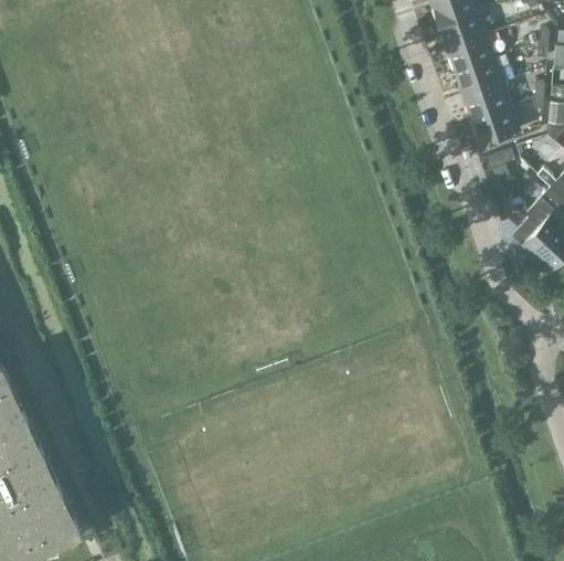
[(439,25),(478,12),(474,0),(436,0),(431,2),(439,25)]
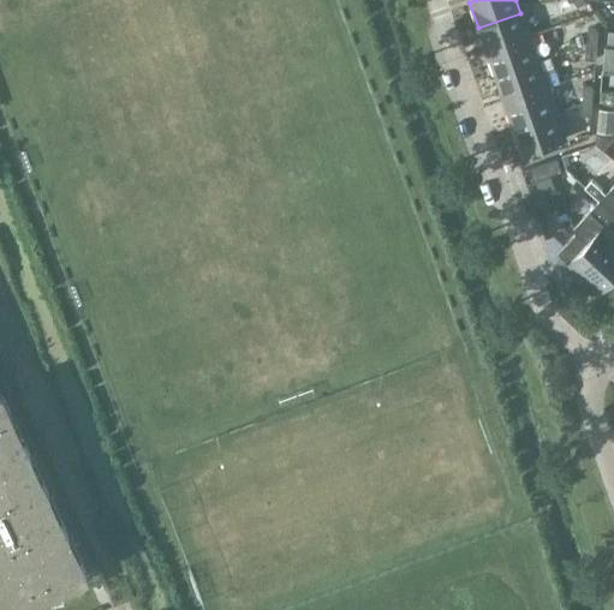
[(582,0),(570,0),(577,11),(586,6),(582,0)]
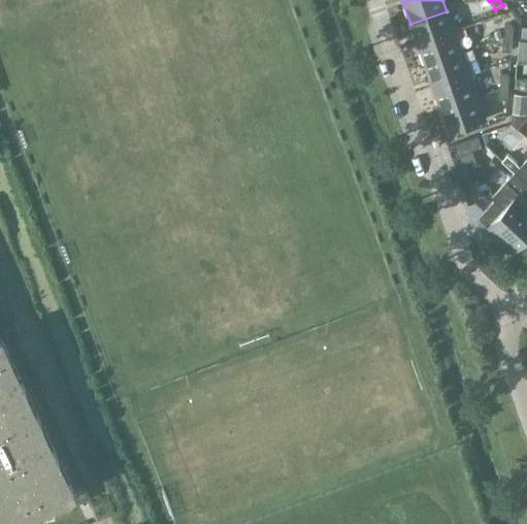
[(418,46),(455,33),(447,11),(410,24),(418,46)]
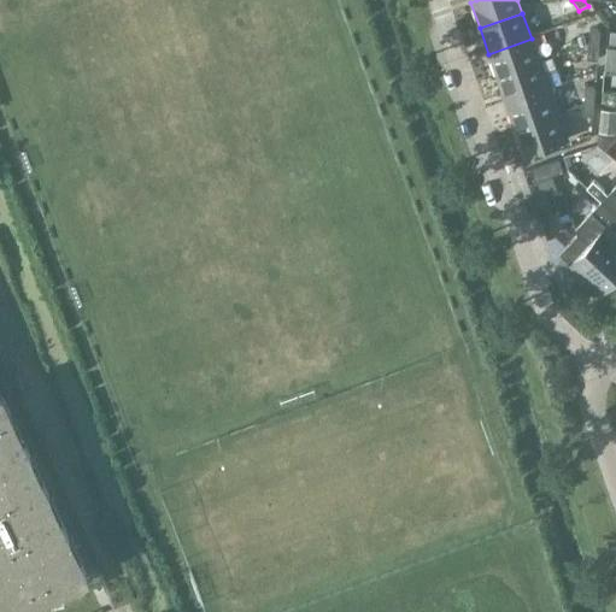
[(588,48),(599,49),(600,34),(590,33),(588,48)]
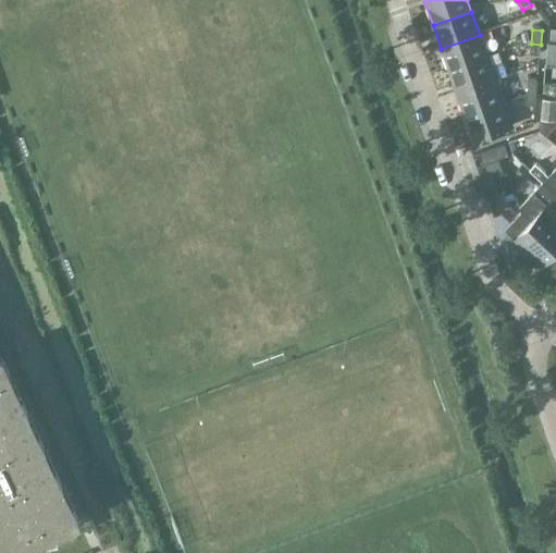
[(449,72),(487,59),(480,35),(441,49),(449,72)]
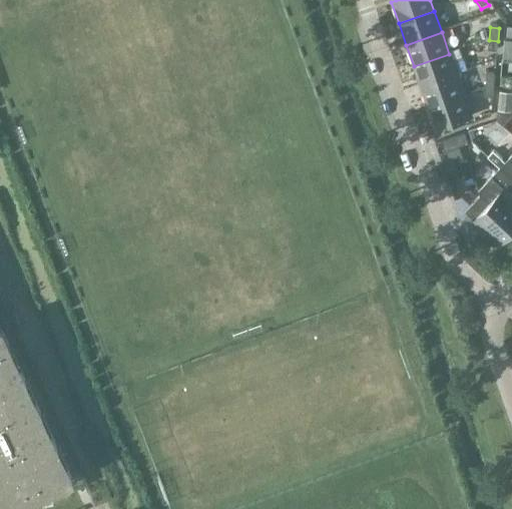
[(496,53),(498,41),(489,40),(489,41),(477,44),(480,54),(488,52),(496,53)]
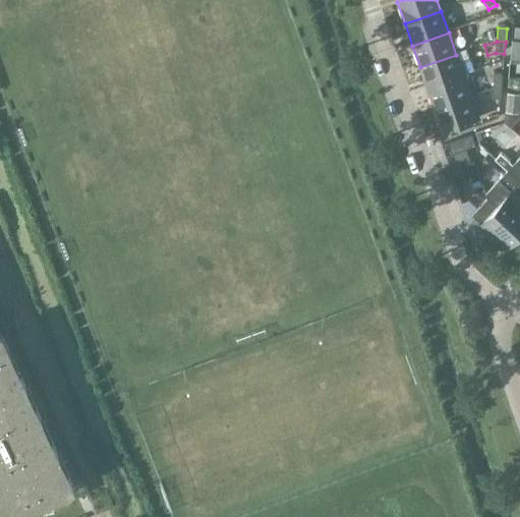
[(456,55),(420,67),(427,90),(464,76),(459,63),(468,60),(465,52),(456,55)]
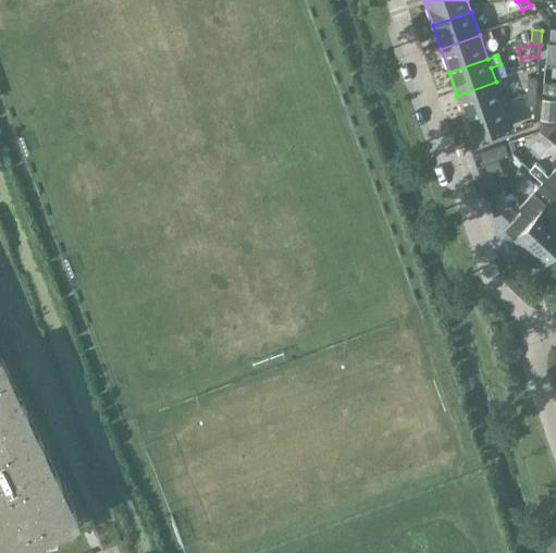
[(527,94),(536,95),(538,82),(528,81),(527,94)]
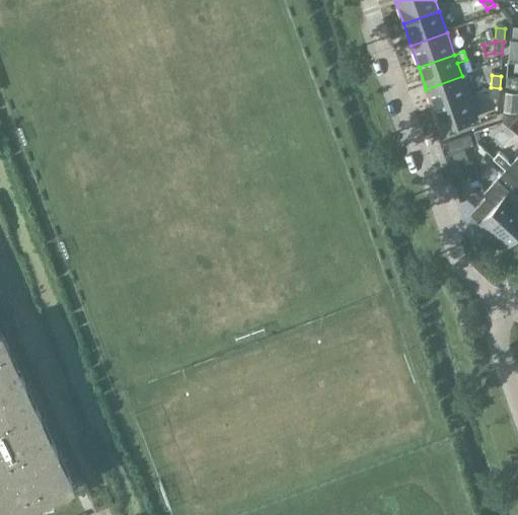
[(434,111),(469,98),(462,76),(426,89),(434,111)]
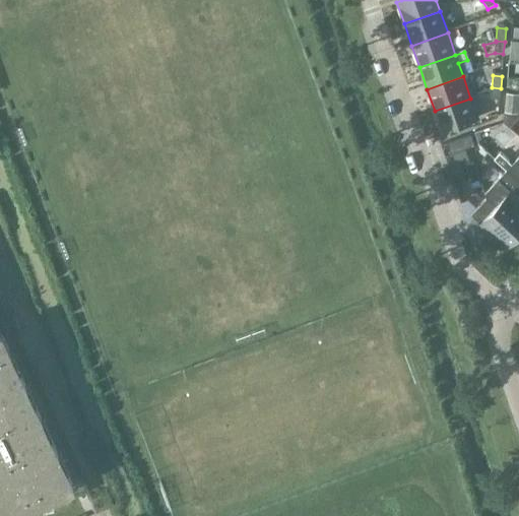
[(499,101),(501,88),(492,87),(491,101),(499,101)]
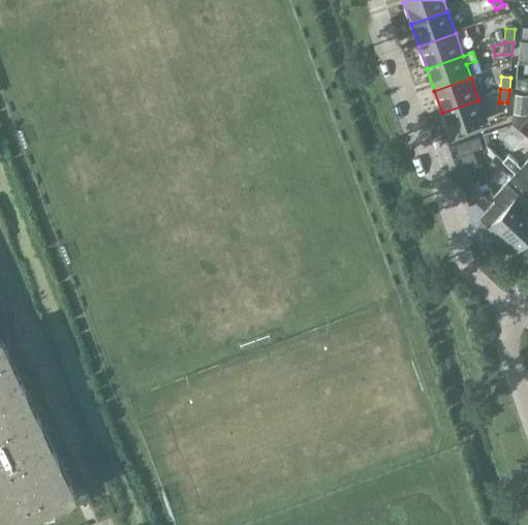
[(513,95),(511,117),(527,117),(527,95),(513,95)]
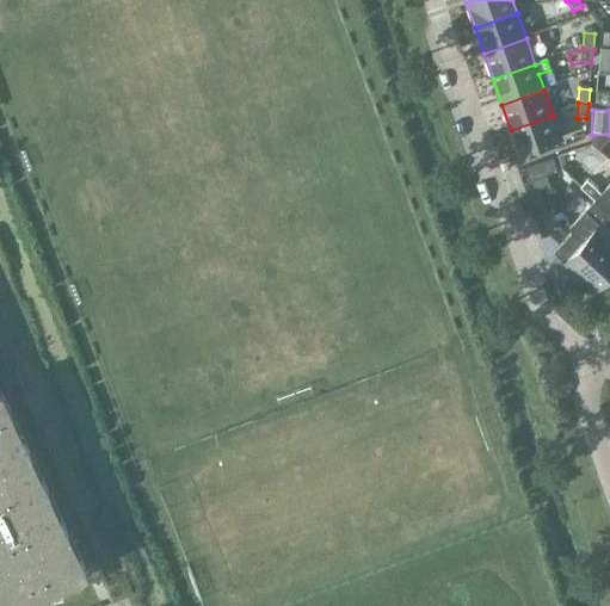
[(553,116),(511,130),(519,156),(562,142),(553,116)]
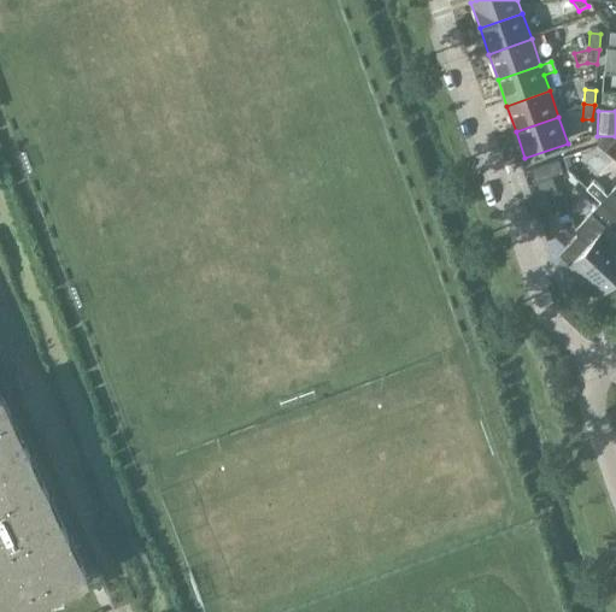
[(558,163),(529,172),(534,186),(563,176),(558,163)]
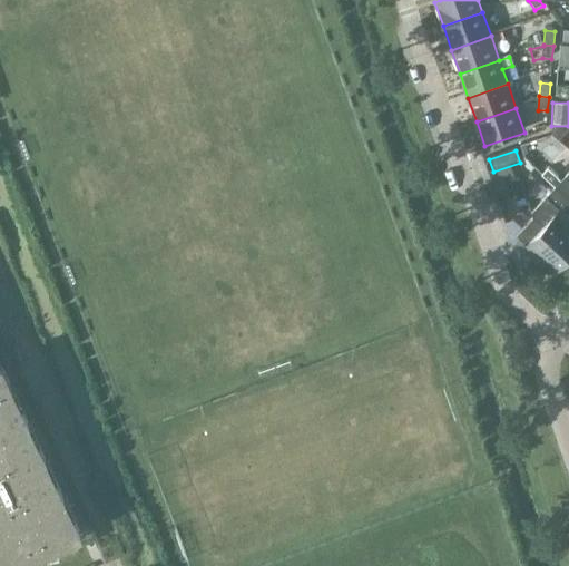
[(556,189),(568,202),(568,174),(563,181),(560,184),(556,189)]
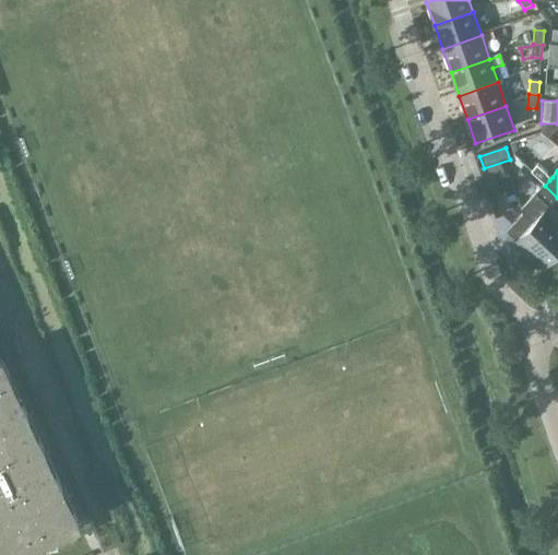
[(533,225),(557,248),(557,216),(556,214),(557,211),(557,198),(545,186),(542,189),(521,211),(522,216),(533,225)]
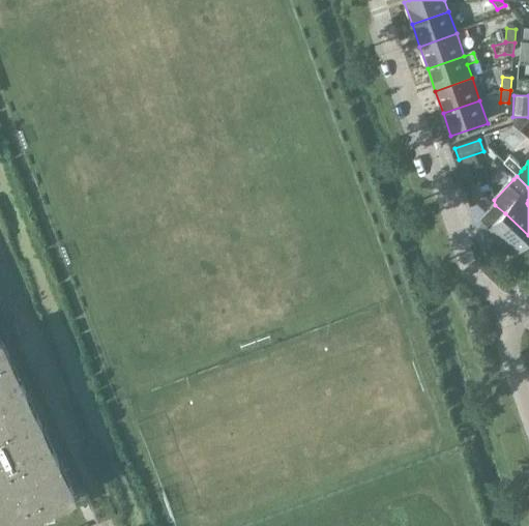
[(528,240),(528,235),(505,213),(495,205),(479,222),(490,230),(516,255),(528,240)]
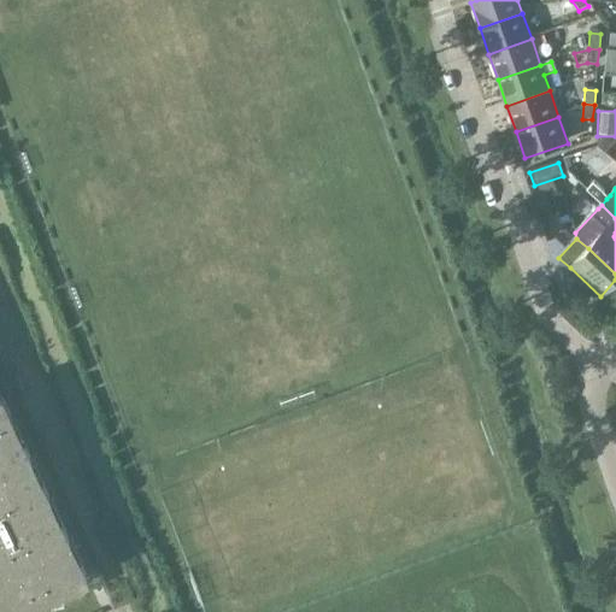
[(12,611),(86,578),(0,398),(0,611),(12,611)]
